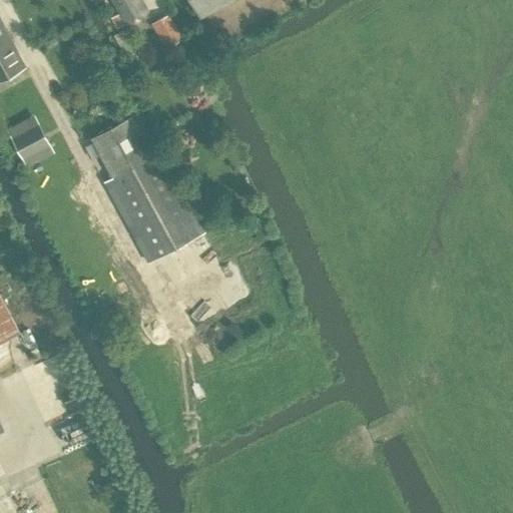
[(117,29),(148,9),(142,0),(111,0),(119,13),(111,18),(117,29)]
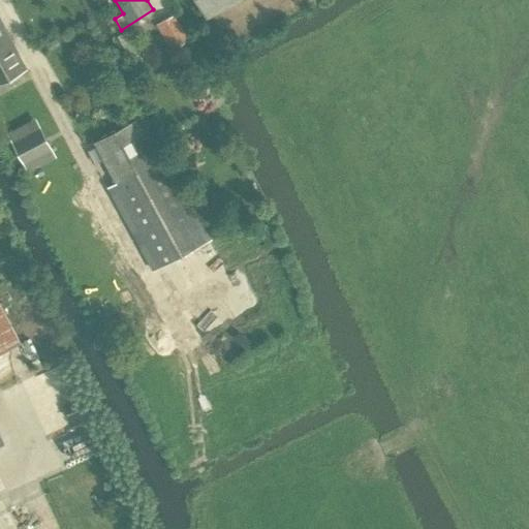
[(195,0),(207,19),(237,0),(195,0)]
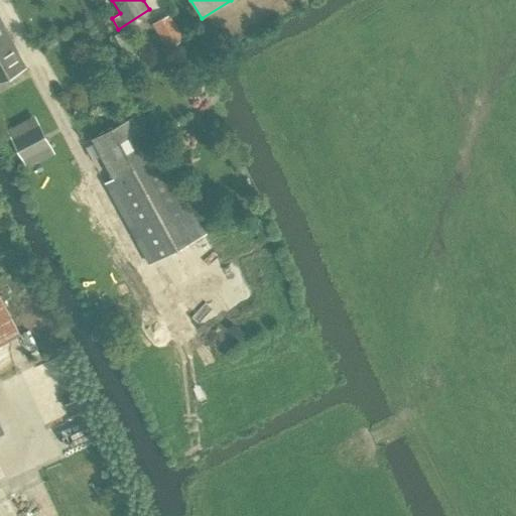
[(166,48),(184,39),(170,13),(152,22),(166,48)]
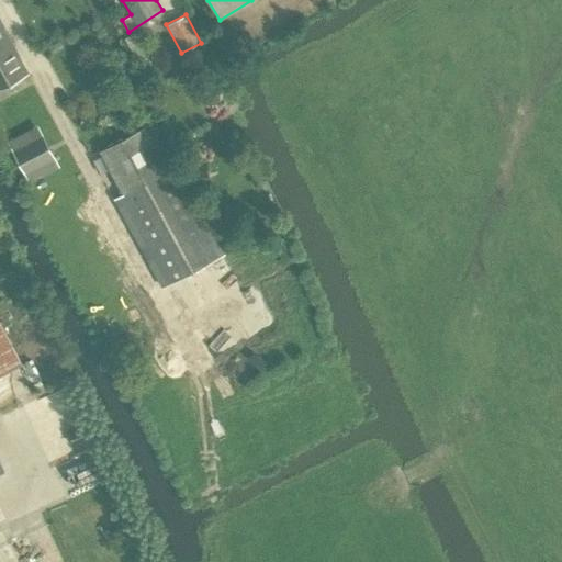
[(0,86),(27,71),(0,18),(0,86)]
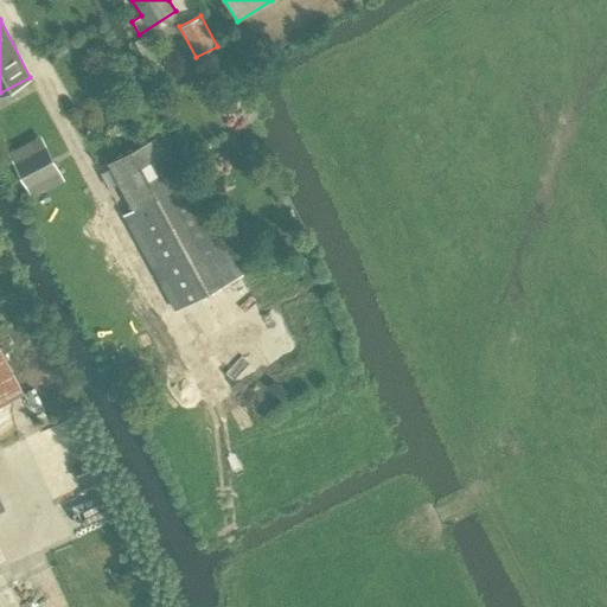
[(180,183),(154,134),(112,158),(129,190),(125,192),(134,209),(125,213),(176,311),(242,275),(189,178),(180,183)]
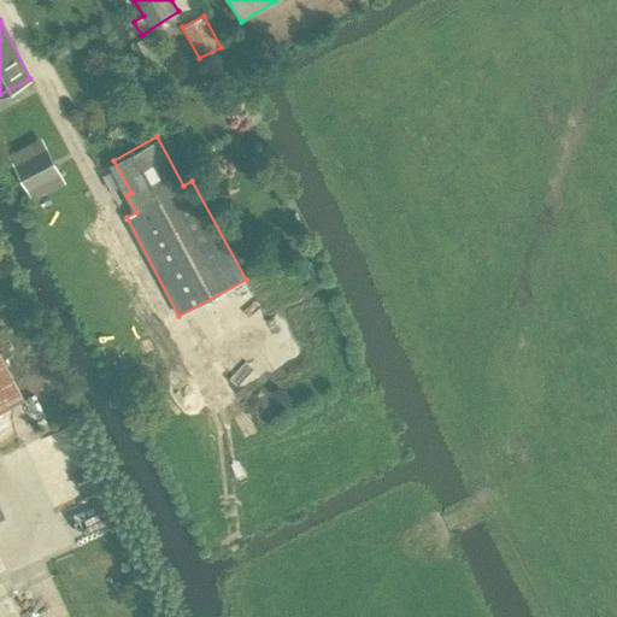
[(46,147),(12,164),(25,191),(59,174),(46,147)]
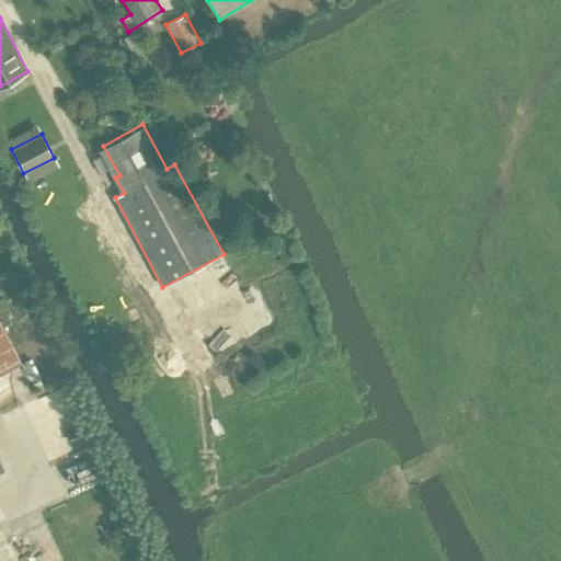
[(206,164),(191,164),(191,185),(206,185),(206,164)]
